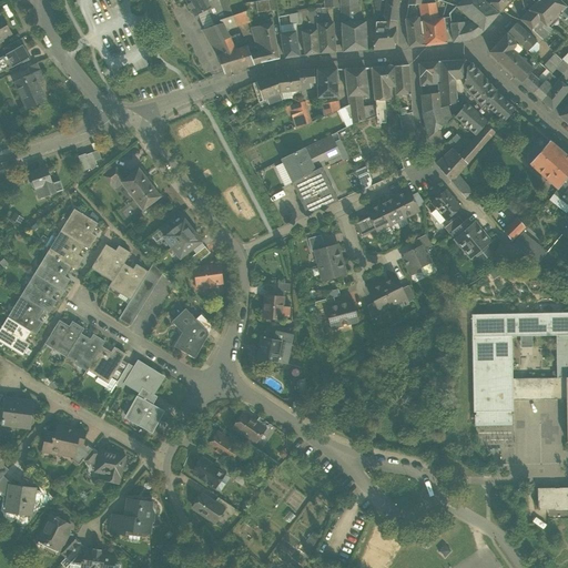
[(185,0),(194,17),(199,14),(211,7),(206,0),(185,0)]
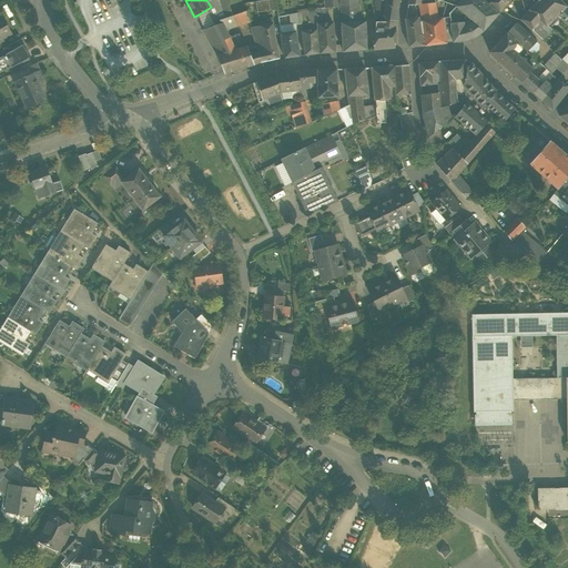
[(227,0),(206,0),(211,7),(199,14),(204,29),(221,23),(225,30),(236,27),(233,16),(227,0)]
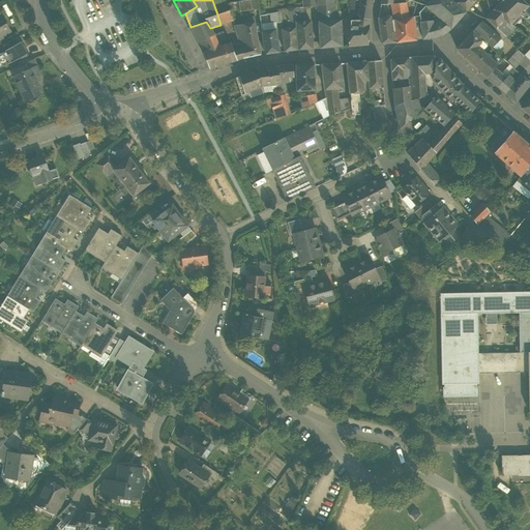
[(257,0),(247,0),(239,1),(241,15),(259,11),(257,0)]
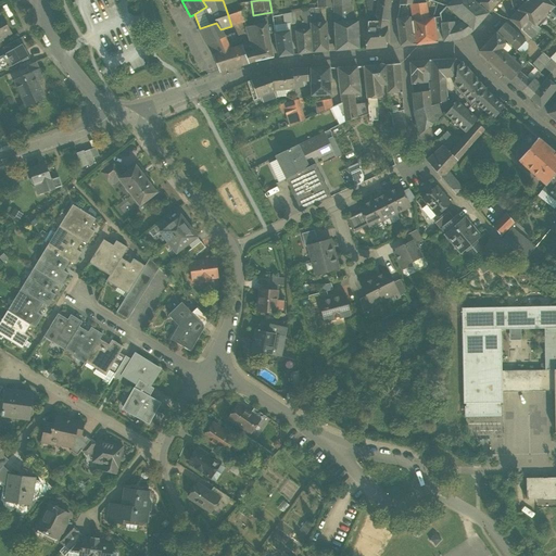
[(377,0),(365,0),(368,14),(375,15),(376,13),(377,0)]
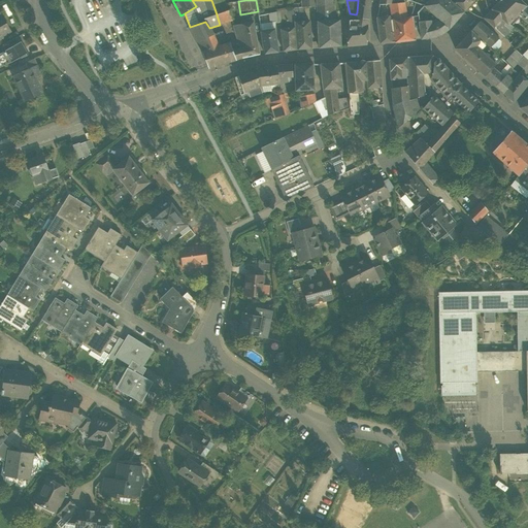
[(371,0),(358,0),(357,12),(356,14),(355,21),(368,20),(371,0)]
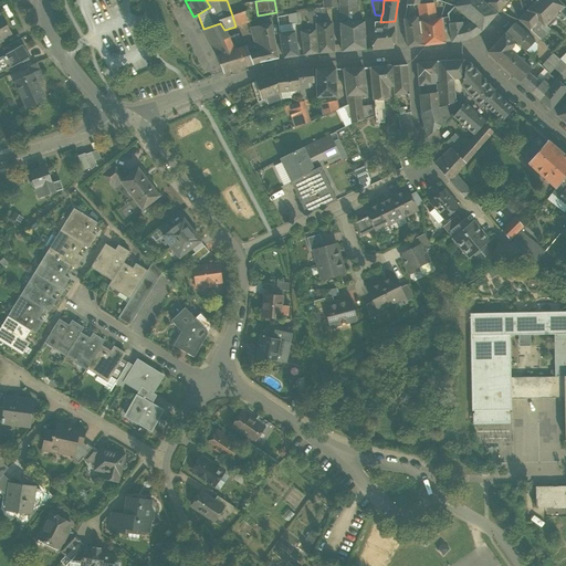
[(438,0),(432,0),(433,3),(425,4),(420,4),(418,4),(419,13),(420,21),(441,18),(448,17),(448,13),(454,7),(441,1),(438,0)]
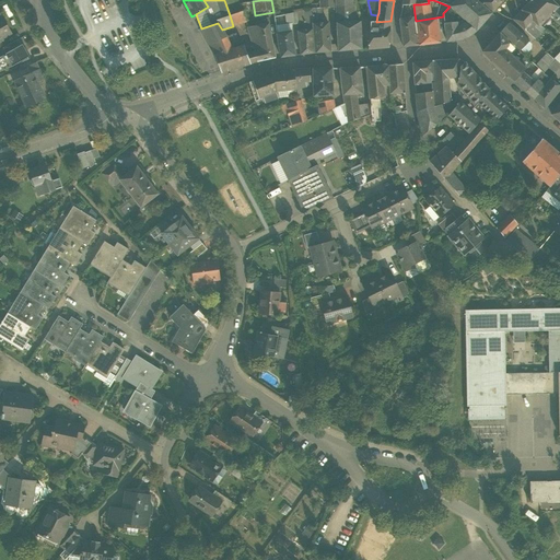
[(476,0),(455,0),(456,0),(451,7),(477,31),(491,13),(477,0),(476,0)]
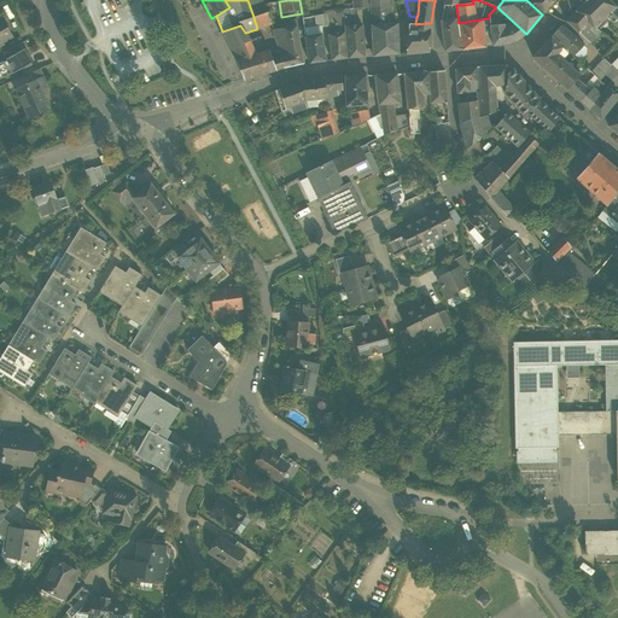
[(555,0),(530,0),(544,12),(555,0)]
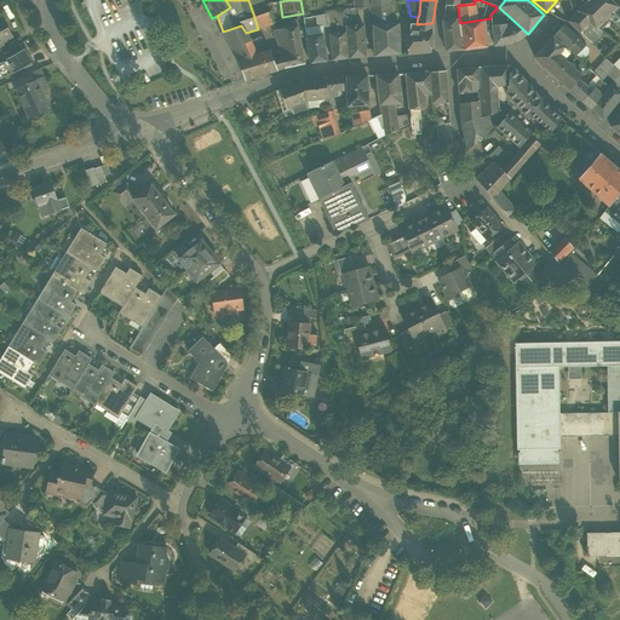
[(609,0),(587,0),(578,11),(596,29),(597,28),(608,17),(618,7),(609,0)]
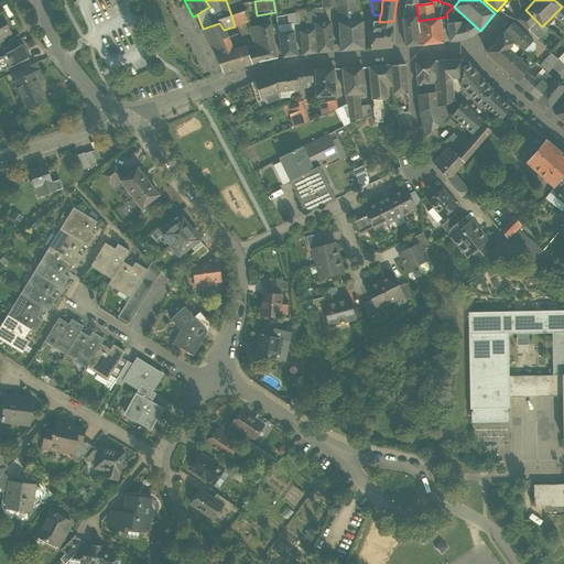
[(416,4),(405,4),(403,15),(418,13),(416,4)]
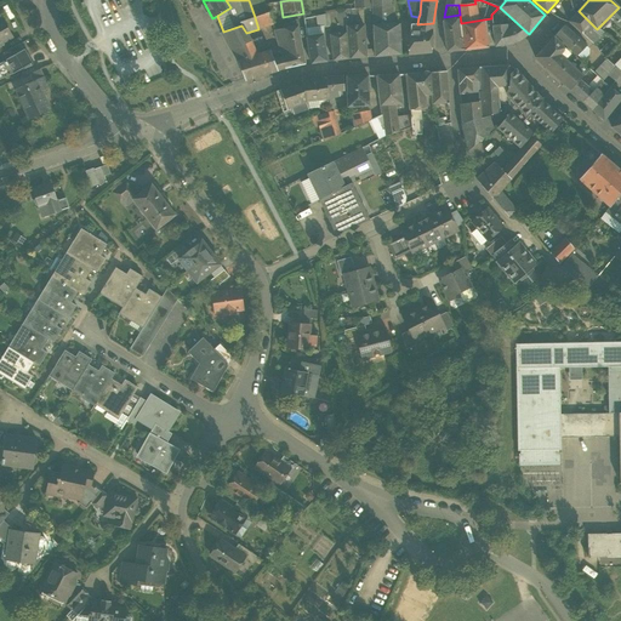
[(391,7),(372,10),(374,26),(392,23),(391,7)]
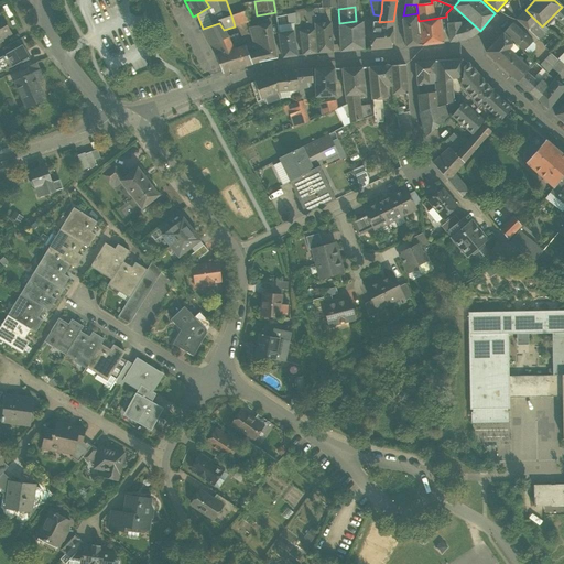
[(563,8),(562,7),(553,15),(563,25),(563,8)]
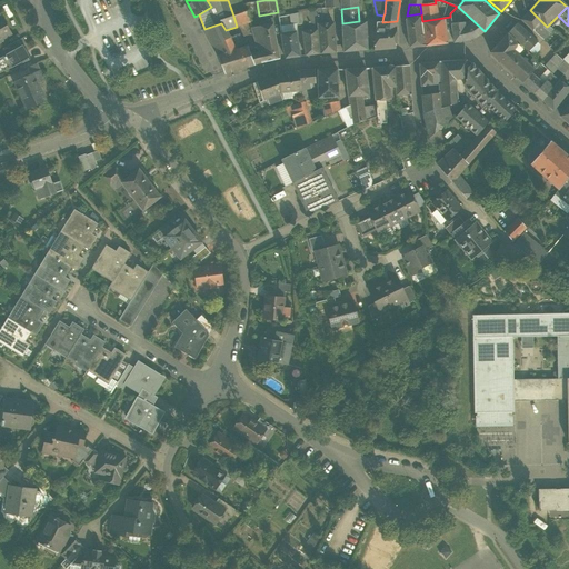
[(326,9),(326,8),(325,8),(316,9),(318,23),(327,23),(326,9)]
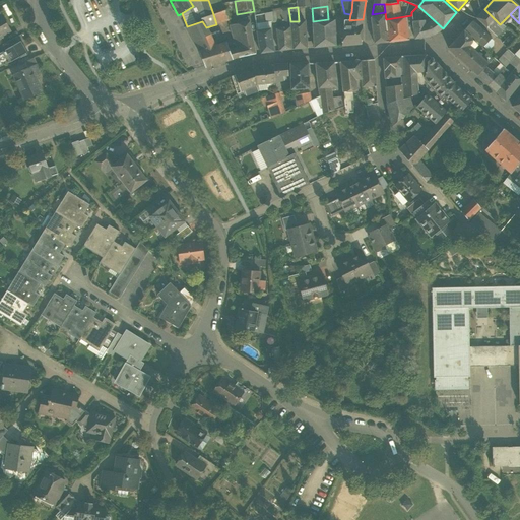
[(288,8),(271,12),(272,22),(281,21),(282,27),(289,26),(290,26),(288,8)]
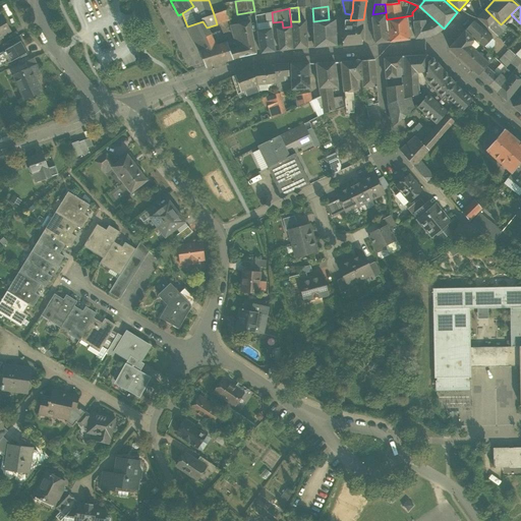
[(501,24),(485,9),(477,17),(498,36),(507,26),(502,23),(501,24)]
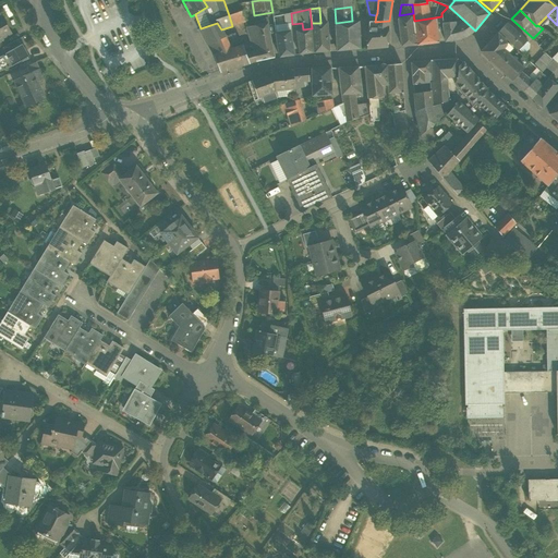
[(243,11),(229,15),(232,26),(245,22),(243,11)]
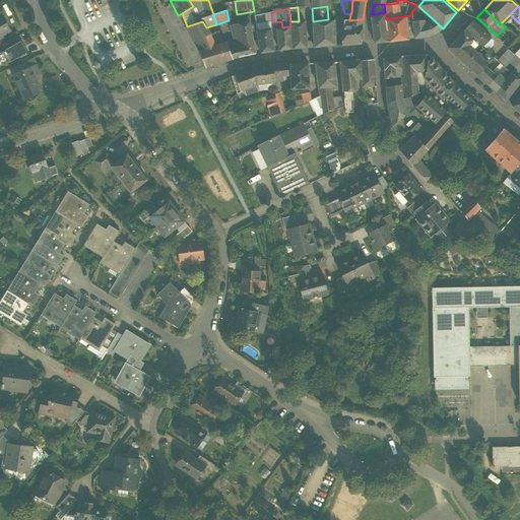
[(2,16),(0,17),(0,39),(3,38),(2,36),(10,30),(2,16)]
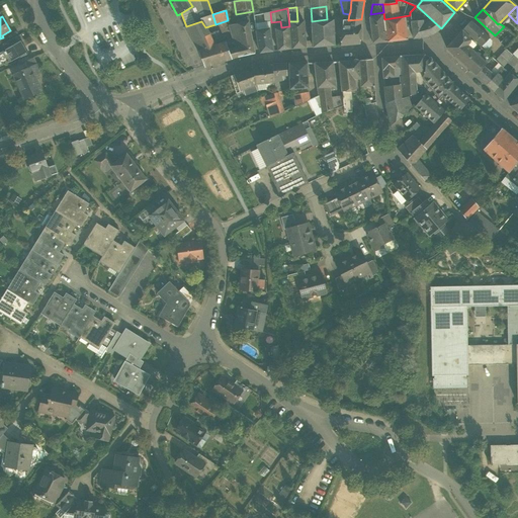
[(382,16),(370,17),(372,42),(385,41),(382,16)]
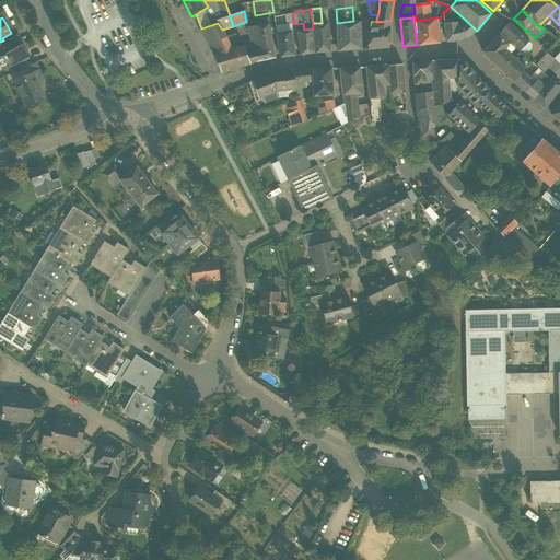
[(436,18),(416,21),(419,45),(440,43),(436,18)]
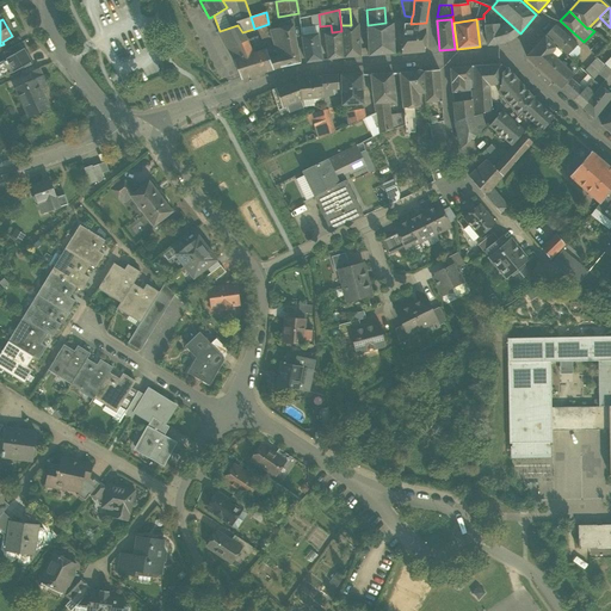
[(386,23),(368,25),(369,56),(394,54),(393,23),(386,23)]
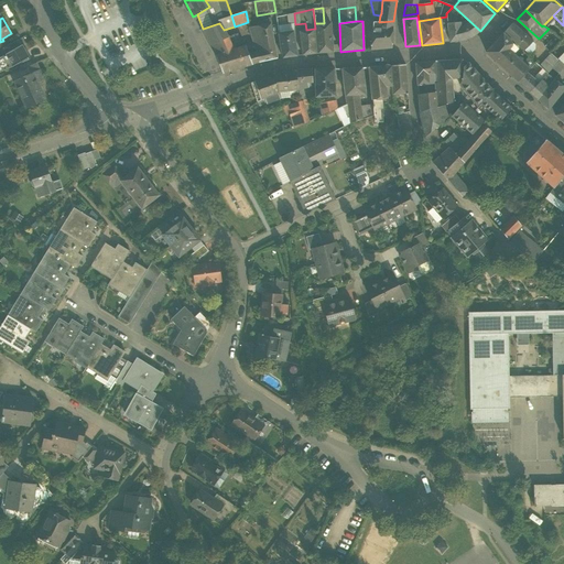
[(379,22),(372,22),(370,49),(391,47),(393,21),(379,22)]
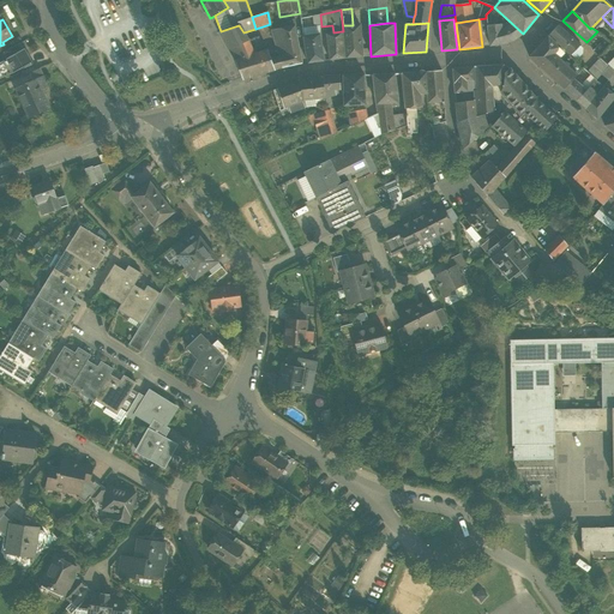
[(506,23),(501,25),(501,24),(487,25),(489,46),(506,43),(515,41),(518,37),(522,34),(512,24),(509,26),(506,23)]
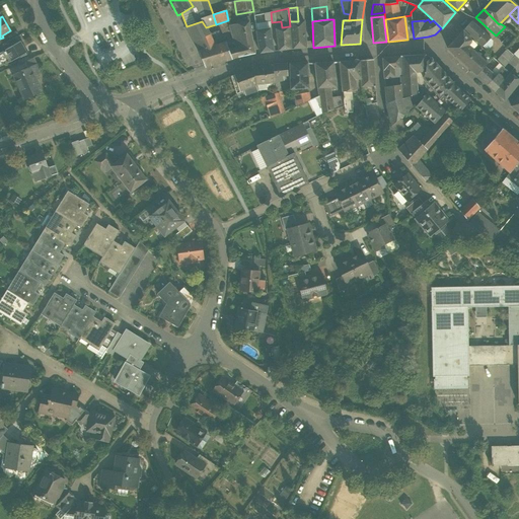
[(298,21),(290,21),(292,49),(306,48),(304,20),(298,21)]
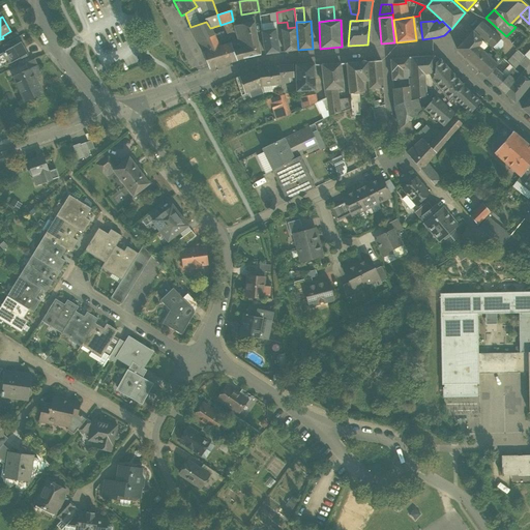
[(190,27),(188,28),(198,42),(213,35),(213,34),(210,28),(206,22),(190,27)]
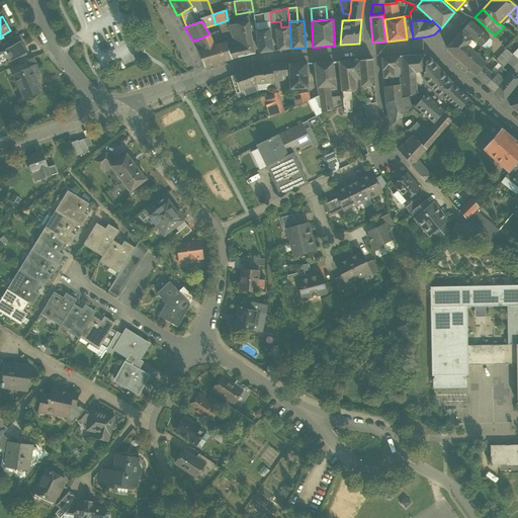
[(248,21),(229,25),(238,57),(255,53),(248,21)]
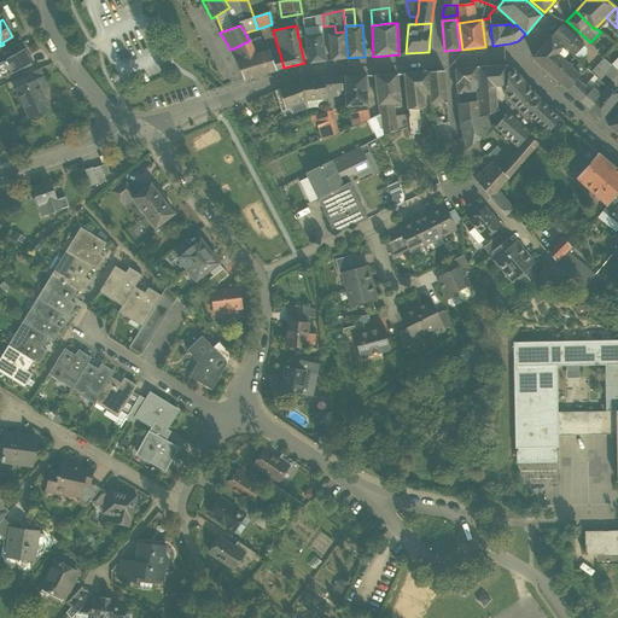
[(583,46),(561,27),(553,35),(575,56),(583,46)]
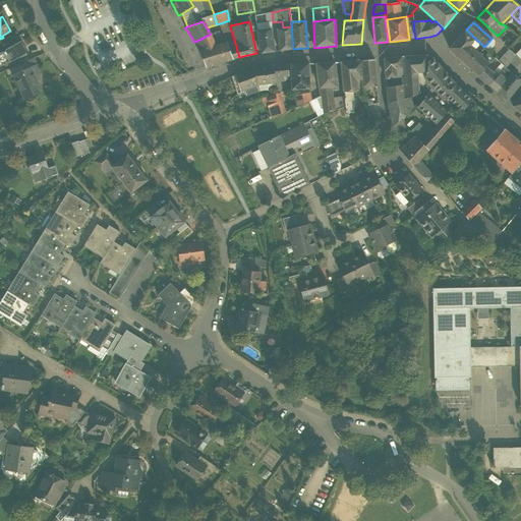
[(520,27),(516,23),(510,30),(513,32),(518,37),(507,49),(509,50),(516,56),(517,57),(520,52),(520,27)]
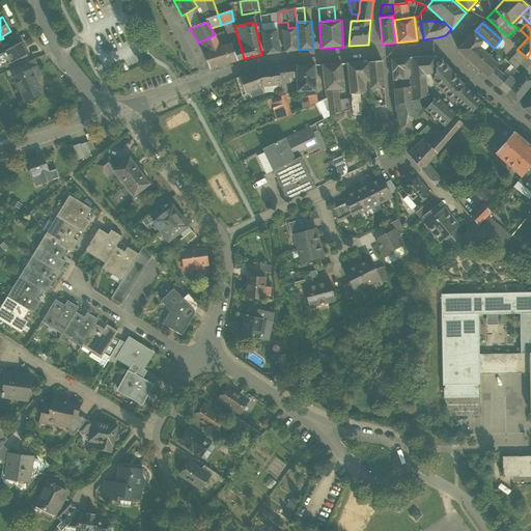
[(288,28),(282,29),(285,52),(299,50),(296,27),(288,28)]
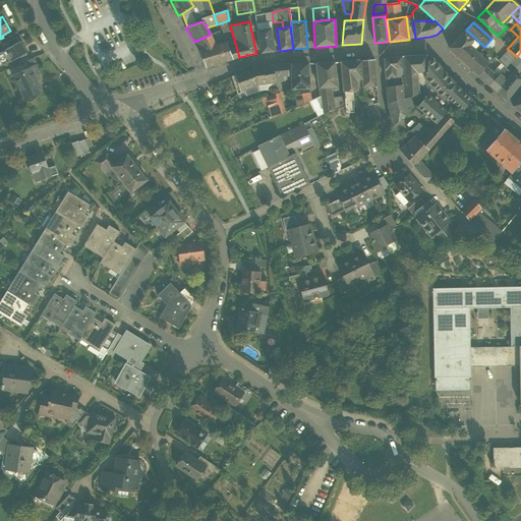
[(271,29),(257,31),(261,53),(275,51),(271,29)]
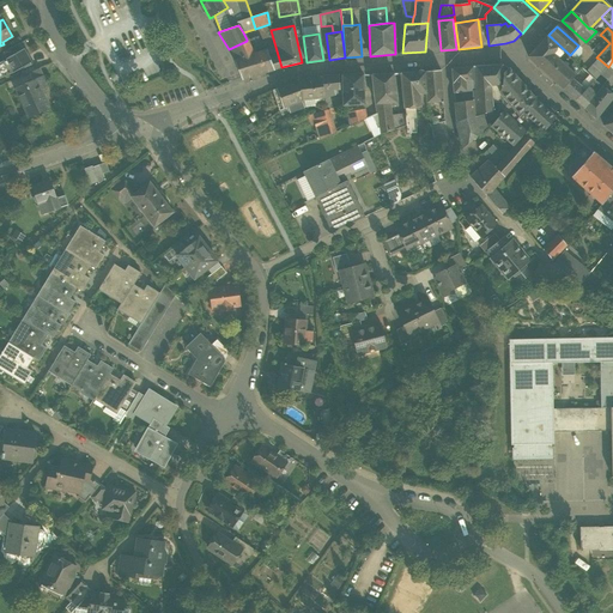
[(258,36),(247,40),(247,41),(248,42),(246,43),(247,48),(249,47),(250,50),(261,47),(258,36)]
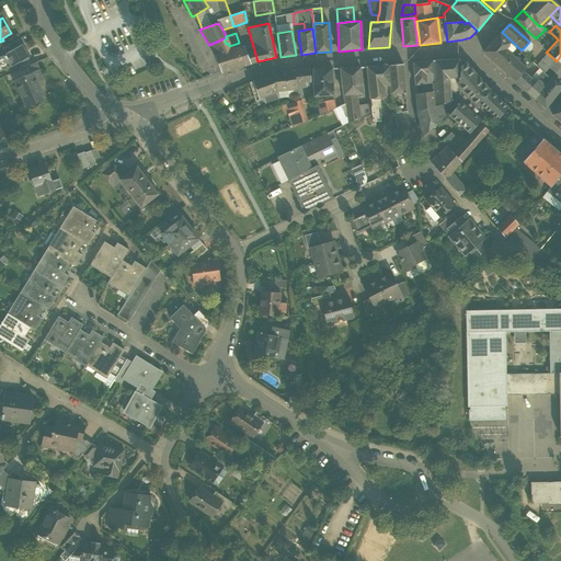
[(521,63),(506,48),(508,46),(510,44),(507,39),(501,33),(483,52),(515,81),(524,72),(527,68),(521,63)]
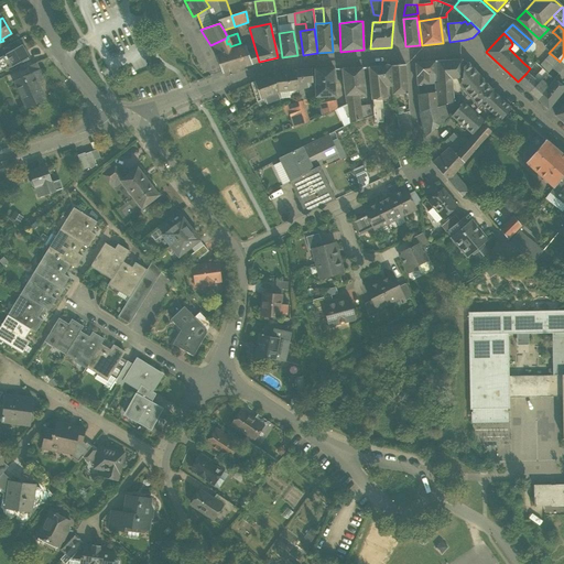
[(555,34),(544,46),(549,53),(561,40),(555,34)]
